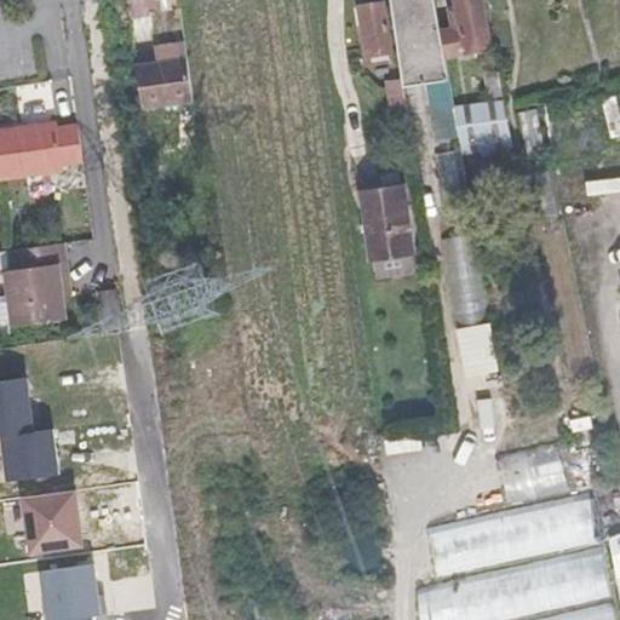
[(435,0),(391,0),(403,79),(403,87),(428,84),(438,141),(460,137),(454,107),(446,56),(441,30),(435,0)]
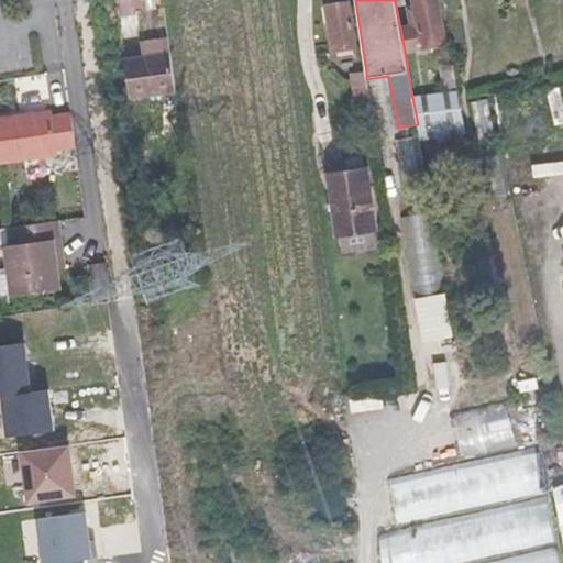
[(412,25),(400,28),(405,51),(449,42),(440,0),(415,0),(416,6),(409,8),(412,25)]
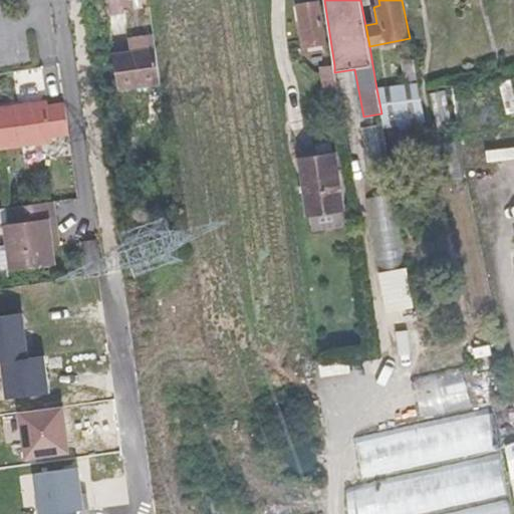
[(325,43),(319,1),(299,4),(305,46),(325,43)]
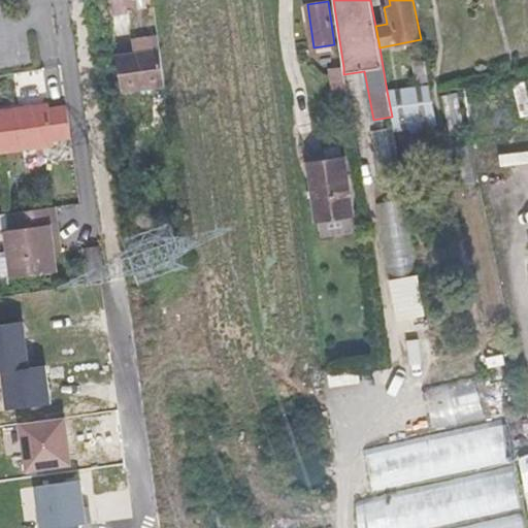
[(161,51),(118,57),(123,93),(166,87),(161,51)]
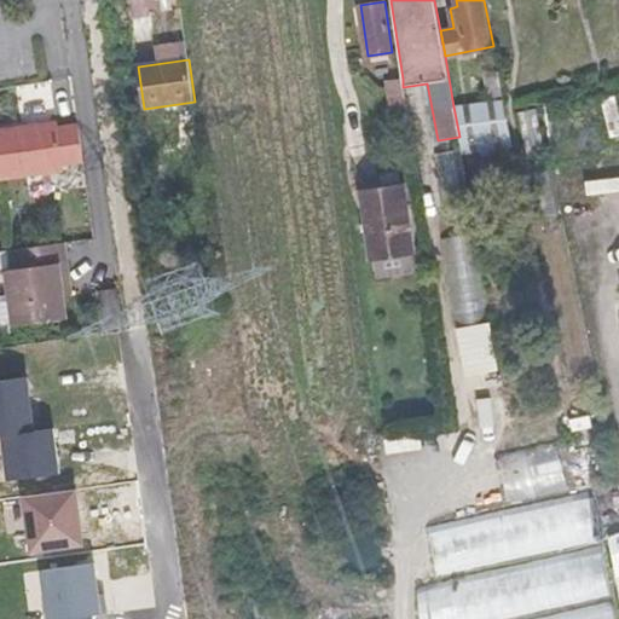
[(489,103),(503,102),(498,70),(484,73),(489,103)]
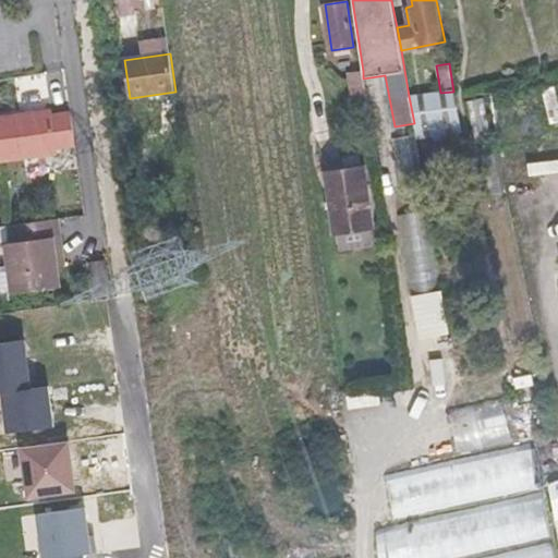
[(353,104),(367,101),(363,79),(363,71),(349,73),(353,104)]
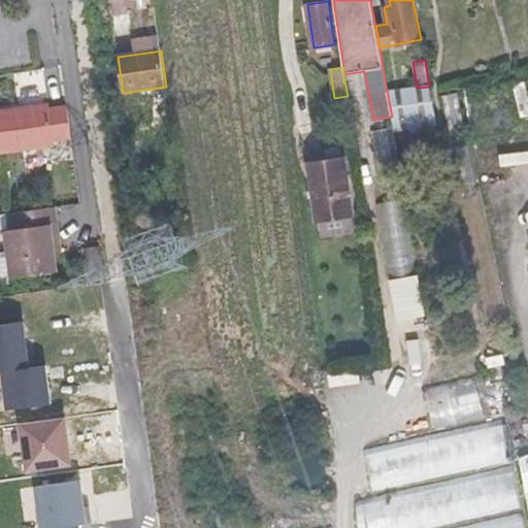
[(434,127),(437,127),(431,95),(429,87),(417,88),(387,91),(392,117),(393,127),(394,130),(410,127),(414,143),(436,139),(434,127)]
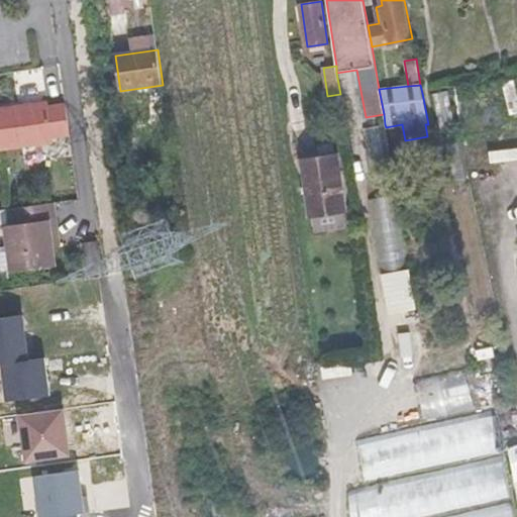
[(48,101),(0,108),(0,150),(55,143),(54,138),(71,135),(67,103),(48,106),(48,101)]
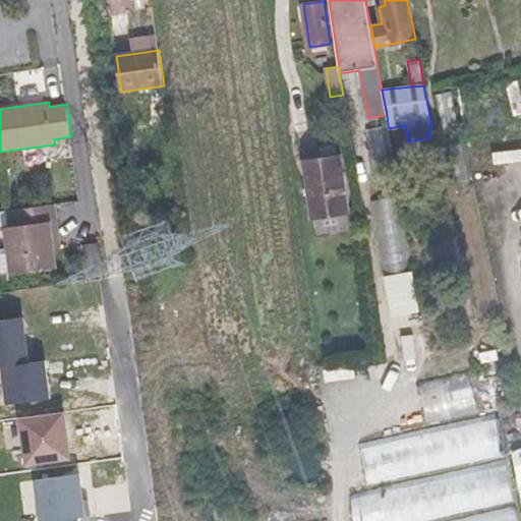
[(368,118),(370,128),(388,125),(387,115),(368,118)]
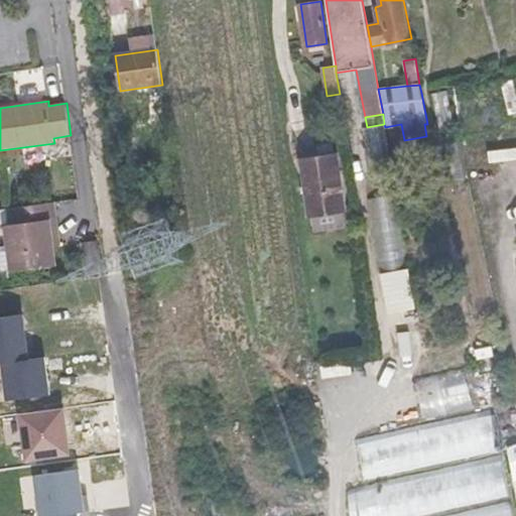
[(370,172),(374,172),(392,169),(385,127),(384,124),(367,127),(363,128),(370,172)]
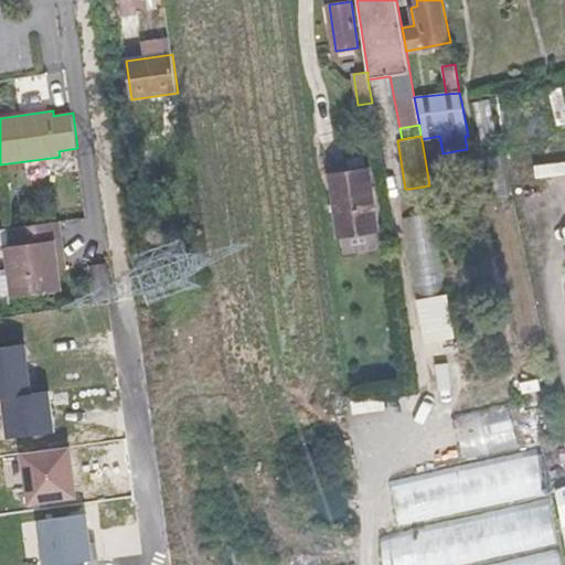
[(331,176),(340,235),(376,230),(368,170),(331,176)]
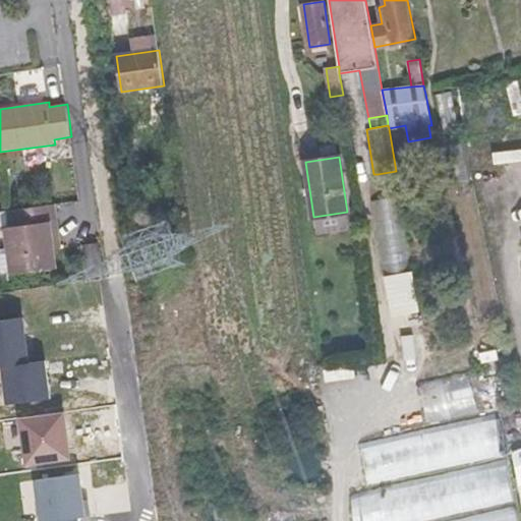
[(378,174),(382,197),(400,194),(396,171),(378,174)]
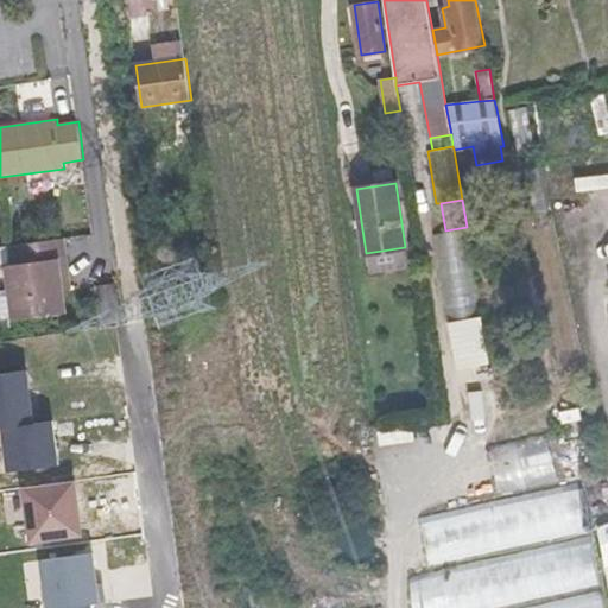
[(431,234),(463,416),(472,415),(499,410),(467,227),(445,230),(431,234)]
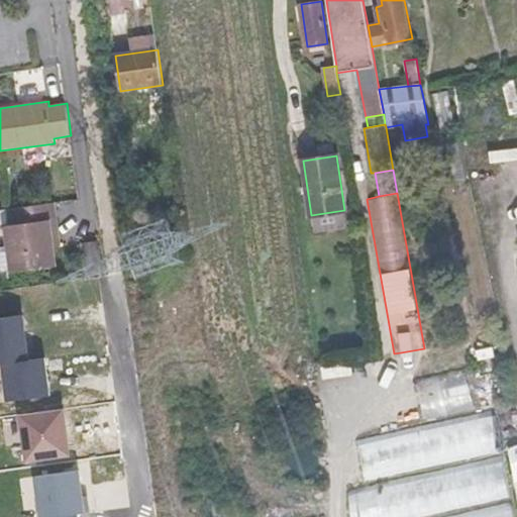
[(56,202),(6,209),(8,225),(4,225),(7,245),(11,272),(11,273),(58,266),(56,248),(54,239),(61,237),(56,202)]
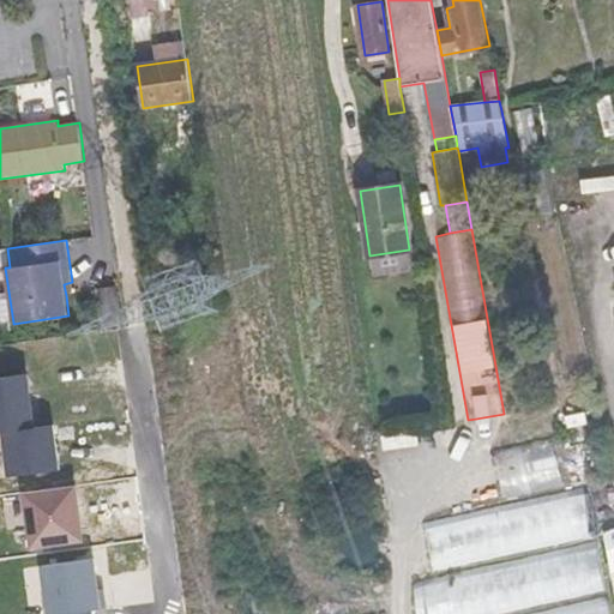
[(73,294),(72,282),(64,284),(66,295),(73,294)]
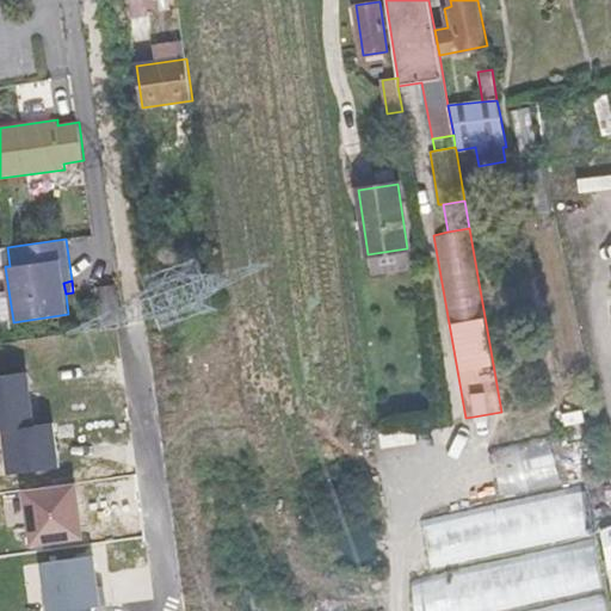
[(0,322),(13,321),(8,290),(0,290),(0,322)]
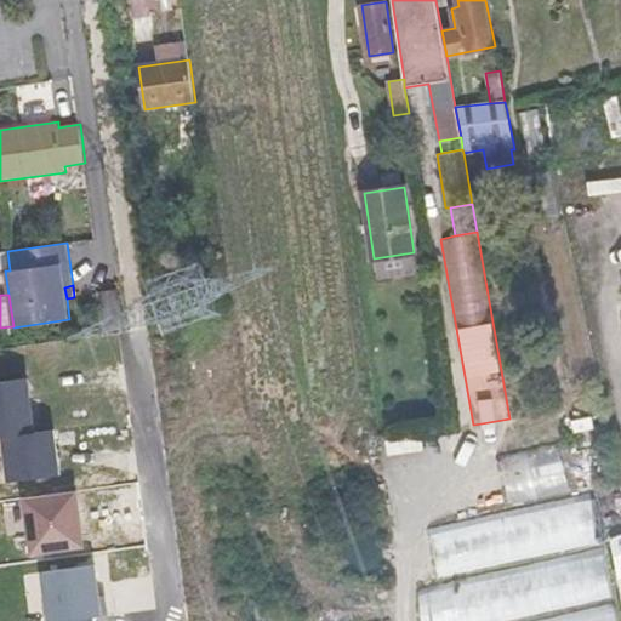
[(0,380),(0,437),(34,432),(27,377),(0,380)]
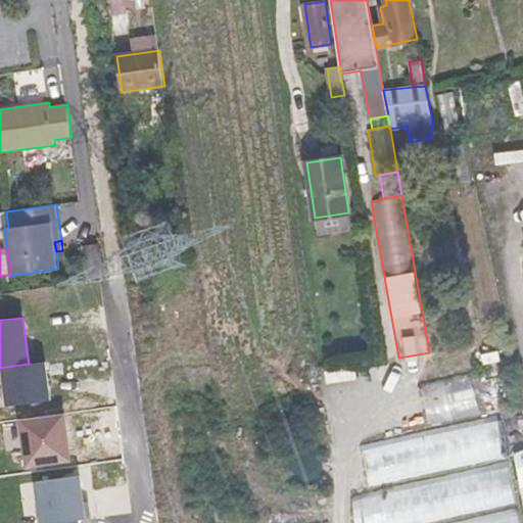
[(0,370),(5,406),(50,399),(45,362),(29,364),(0,368),(0,370)]
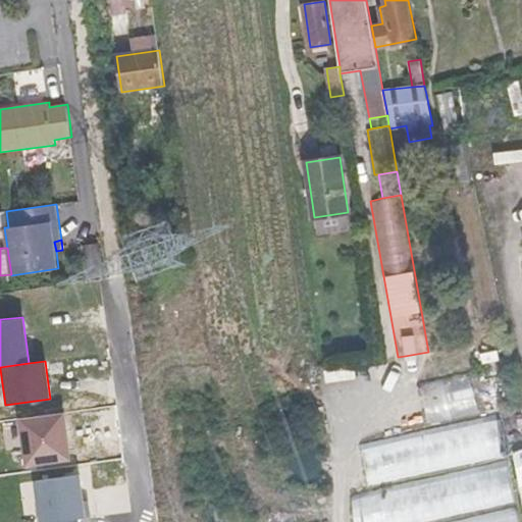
[(502,365),(419,387),(428,423),(511,401),(502,365)]
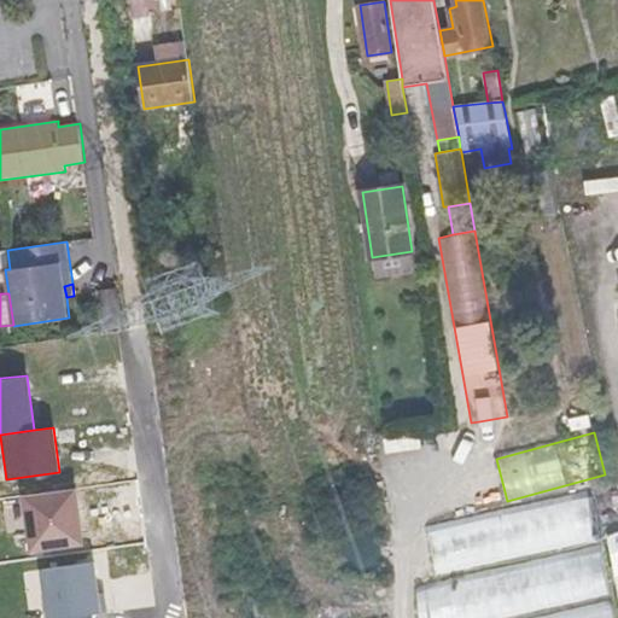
[(31,559),(85,551),(75,489),(22,497),(31,559)]
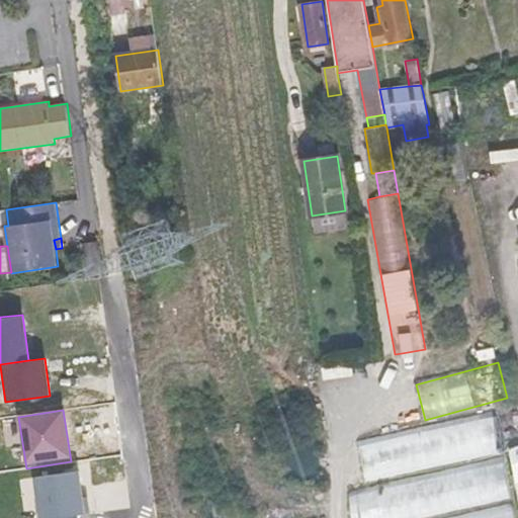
[(364,482),(502,451),(493,411),(356,441),(364,482)]
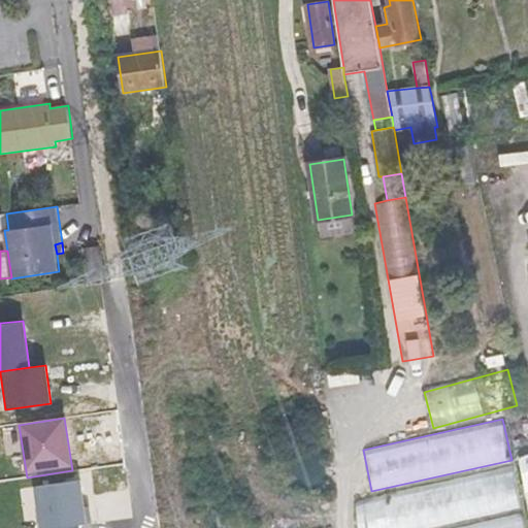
[(527,453),(519,457),(527,504),(527,453)]
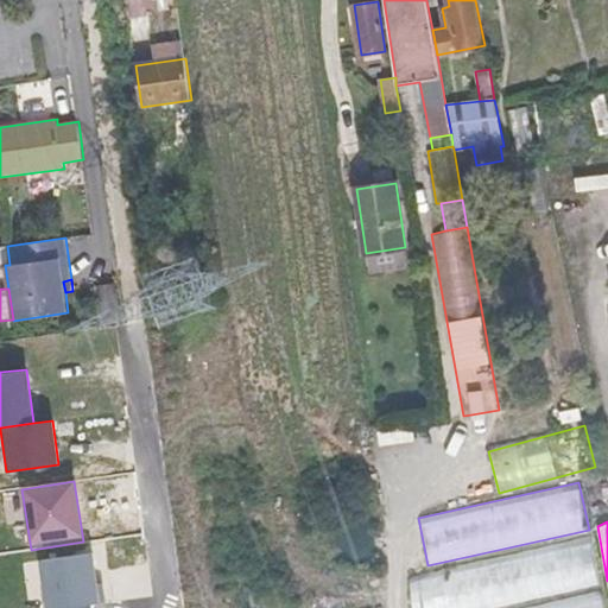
[(591,539),(410,576),(416,607),(445,607),(599,577),(591,539)]
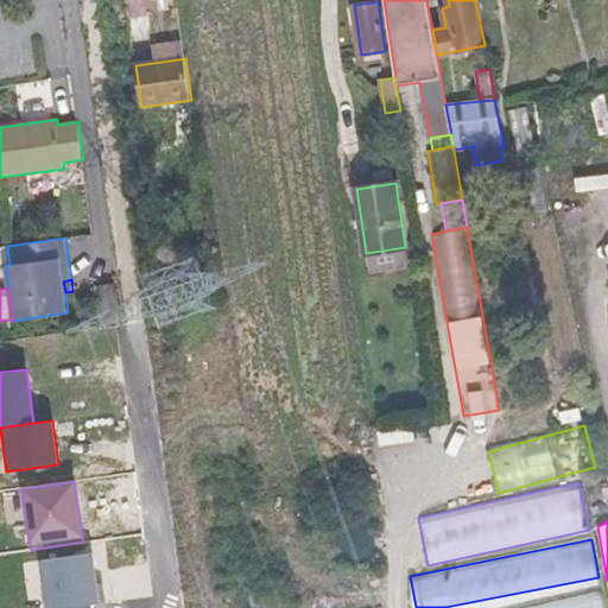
[(92,553),(38,561),(45,607),(62,607),(89,605),(105,602),(102,583),(96,584),(92,553)]
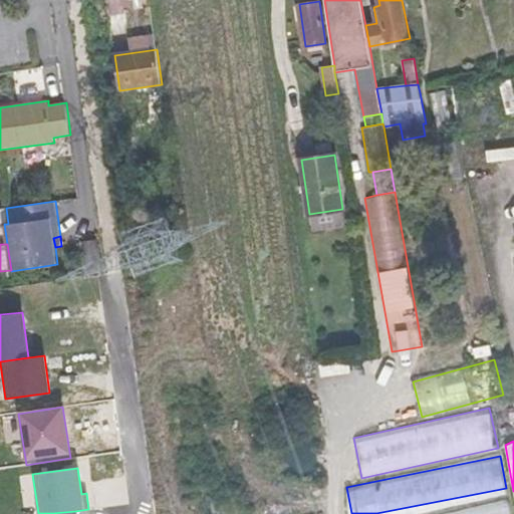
[(511,513),(507,493),(404,513),(511,513)]
